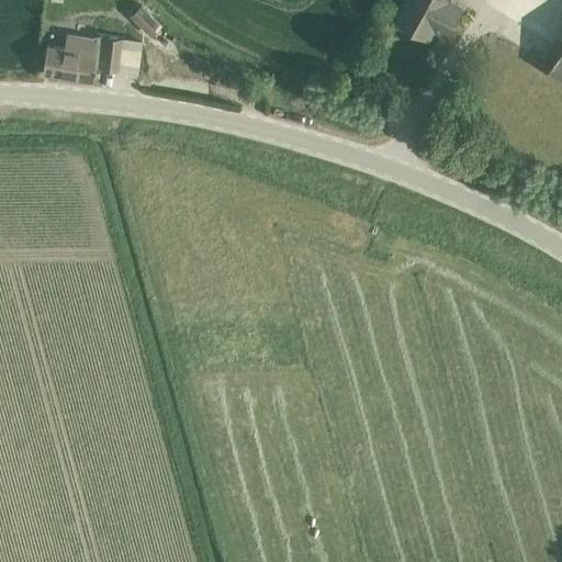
[(446,35),(462,7),(450,0),(403,0),(393,20),(427,40),(434,29),(446,35)]
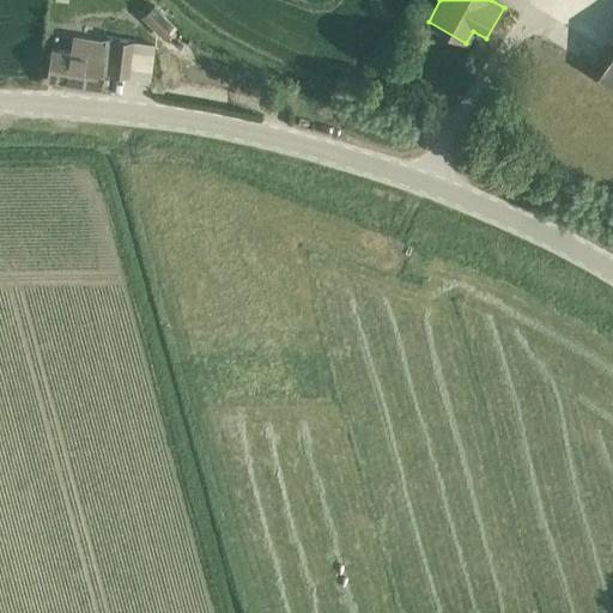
[(151,8),(143,17),(167,38),(174,31),(151,8)]
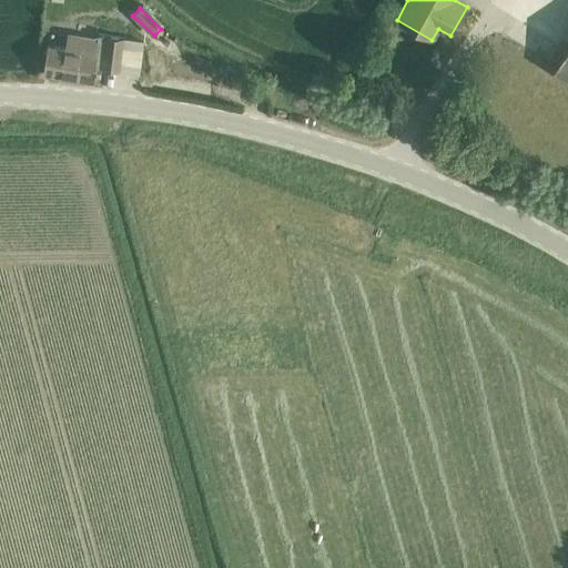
[(49,46),(44,72),(94,80),(95,71),(97,71),(97,68),(120,71),(123,38),(98,34),(97,42),(68,38),(66,49),(49,46)]
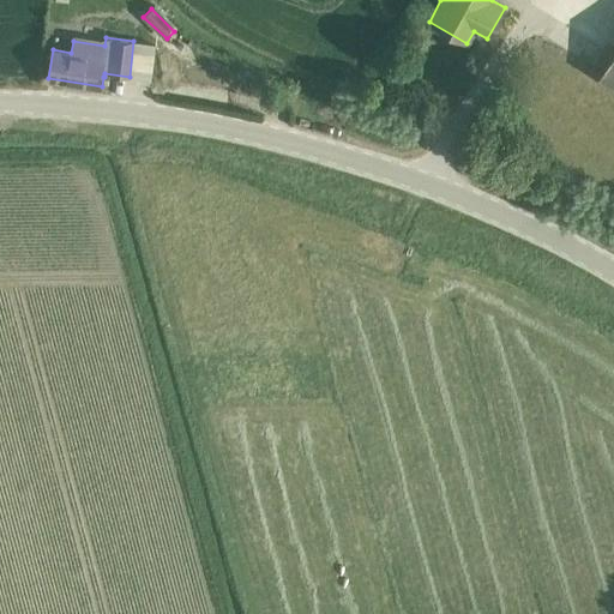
[(613,60),(603,77),(613,83),(613,60)]
